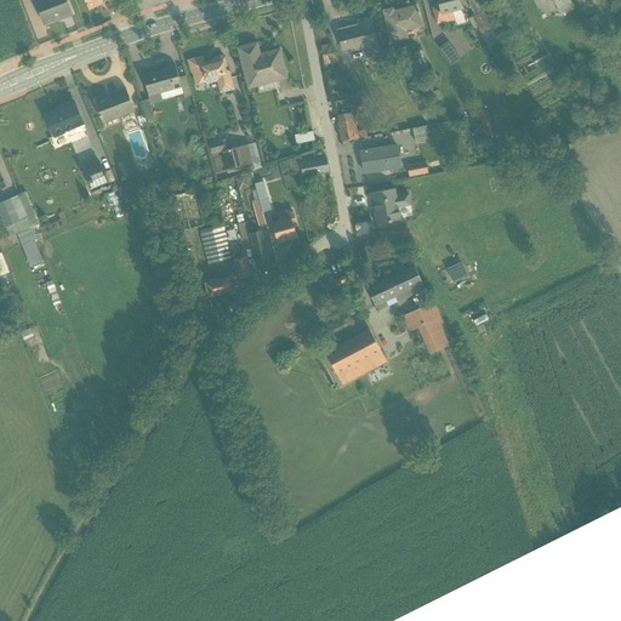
[(34,0),(46,28),(75,16),(68,0),(34,0)]
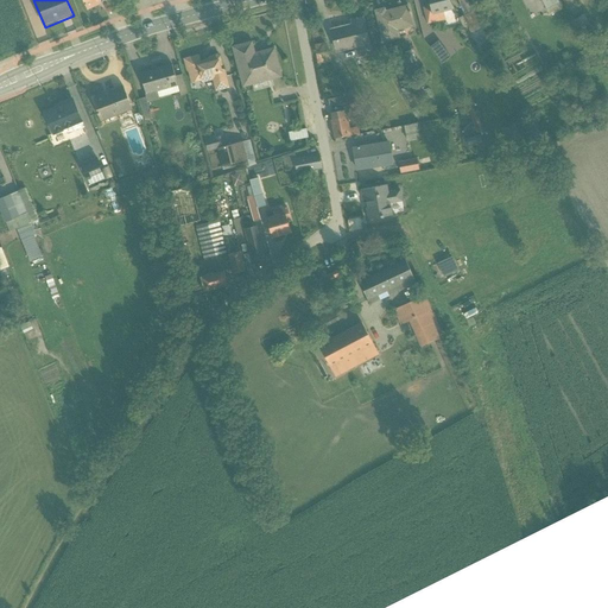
[(84,0),(90,10),(106,2),(103,0),(84,0)]
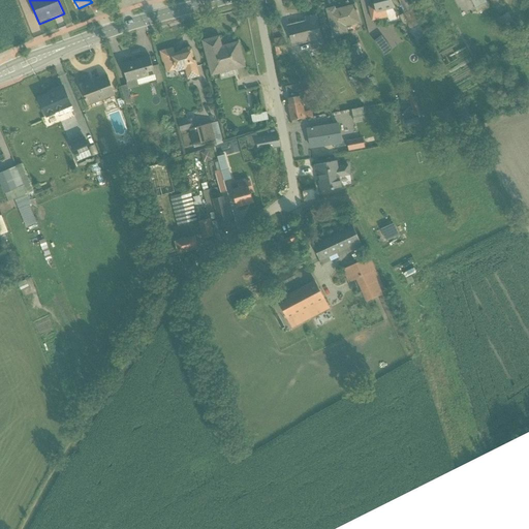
[(386,10),(395,8),(390,0),(372,0),(374,4),(368,6),(372,21),(387,18),(386,10)]
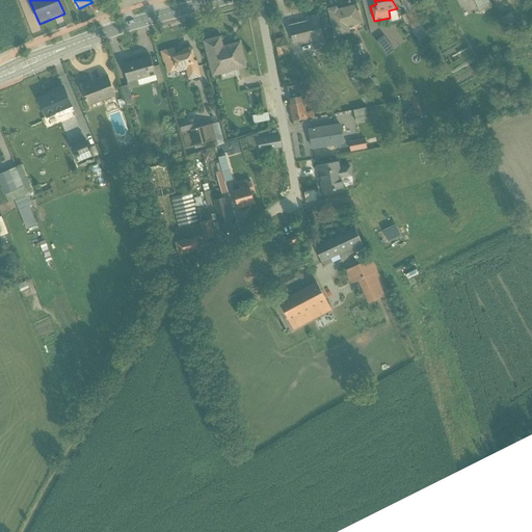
[(396,0),(411,28),(421,23),(408,0),(396,0)]
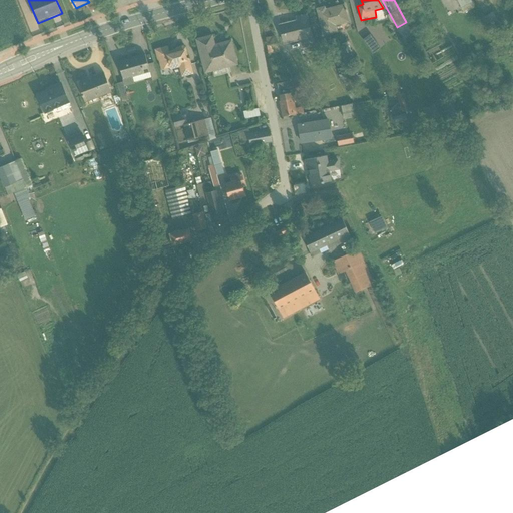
[(333,24),(346,21),(341,3),(322,7),(322,5),(313,7),(320,35),(334,32),(333,24)]
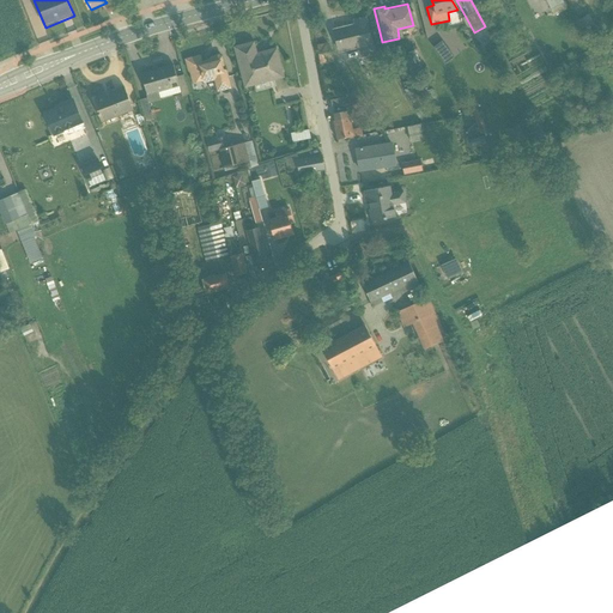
[(352,42),(369,38),(363,14),(349,18),(350,24),(327,29),(337,64),(356,59),(352,42)]
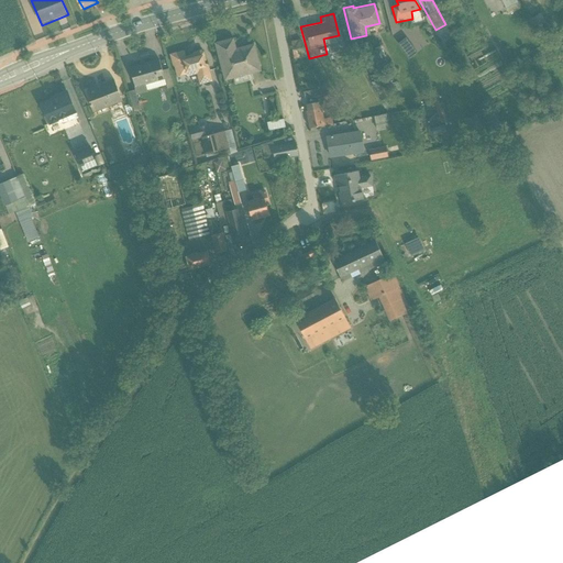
[(416,21),(405,25),(407,33),(419,28),(416,21)]
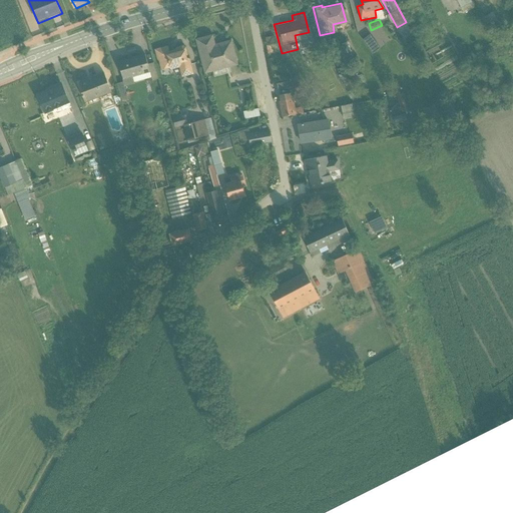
[(206,71),(238,64),(232,37),(217,41),(216,32),(198,36),(206,71)]
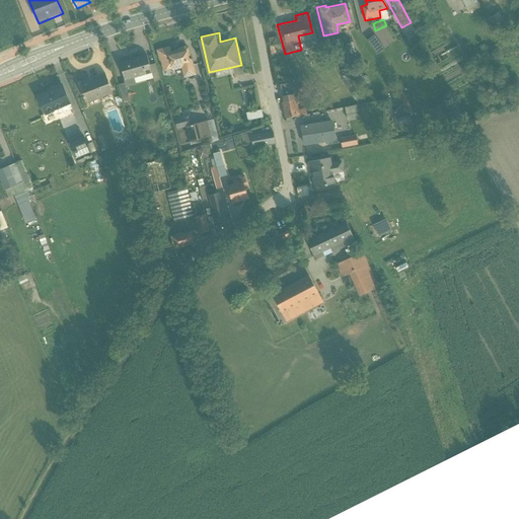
[(405,34),(394,41),(401,54),(413,48),(405,34)]
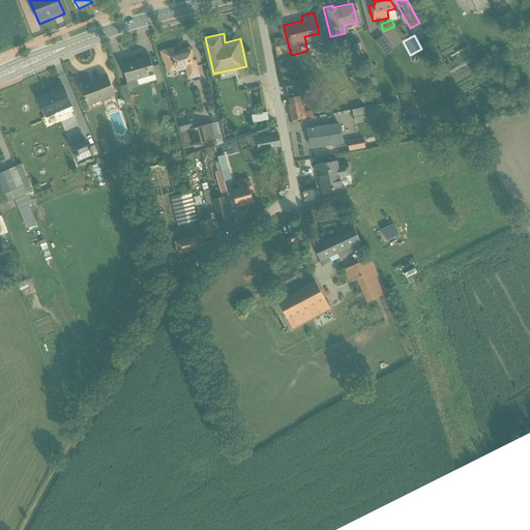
[(186,78),(201,75),(195,48),(175,53),(174,46),(160,49),(168,79),(186,74),(186,78)]
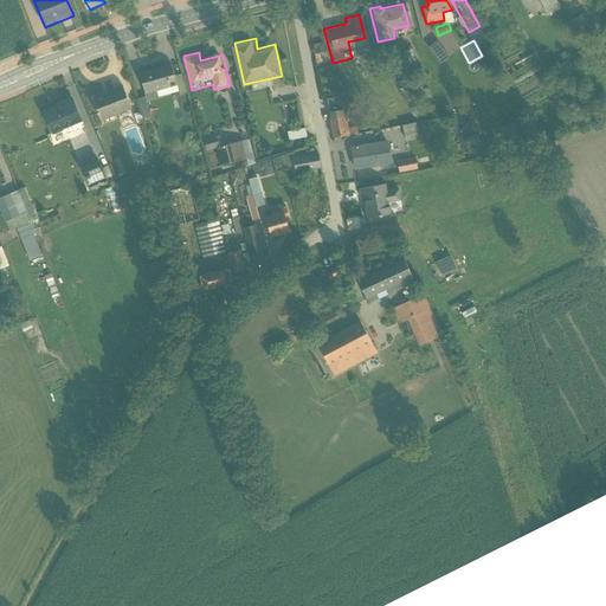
[(148,94),(179,85),(173,63),(142,70),(148,94)]
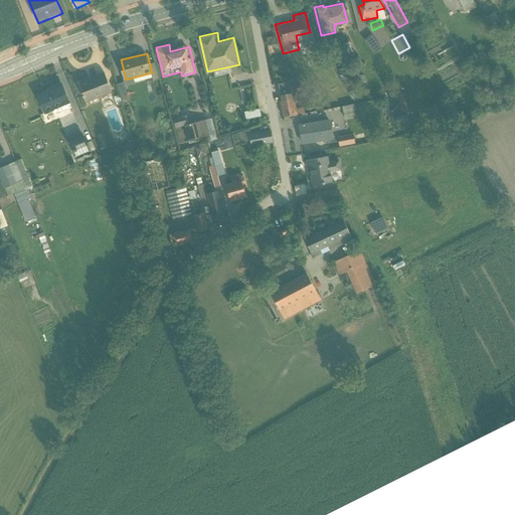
[(88,101),(114,91),(107,71),(80,81),(88,101)]
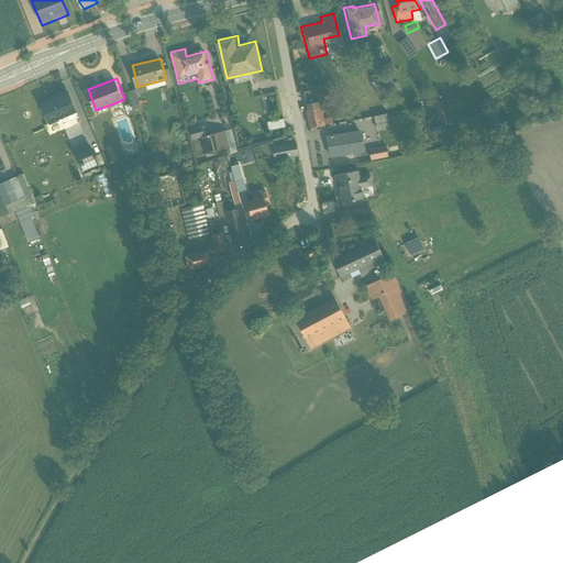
[(51,128),(80,116),(69,88),(40,100),(51,128)]
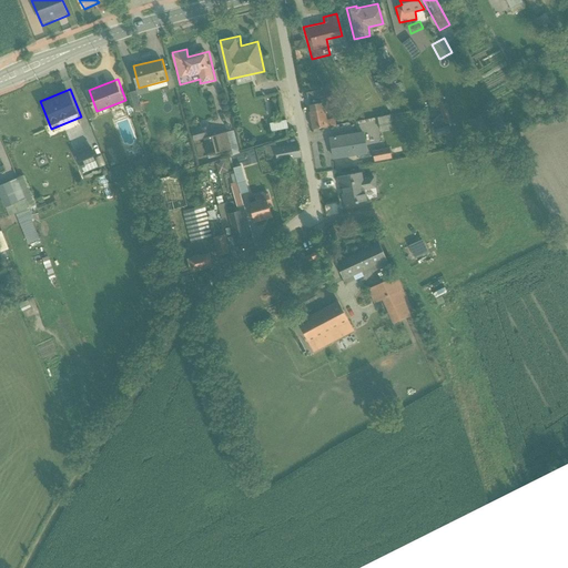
[(307,128),(324,124),(321,102),(303,105),(307,128)]
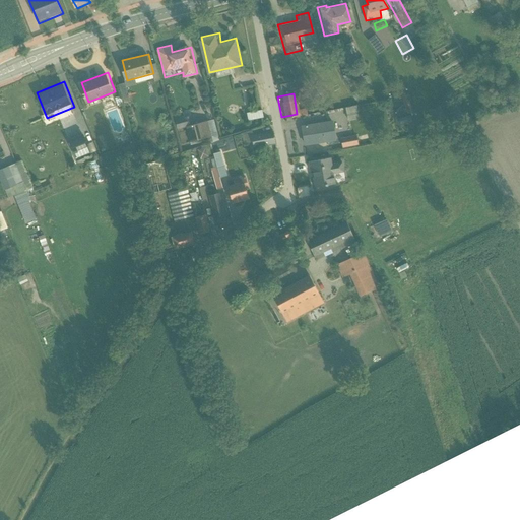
[(352,109),(355,120),(367,118),(364,106),(352,109)]
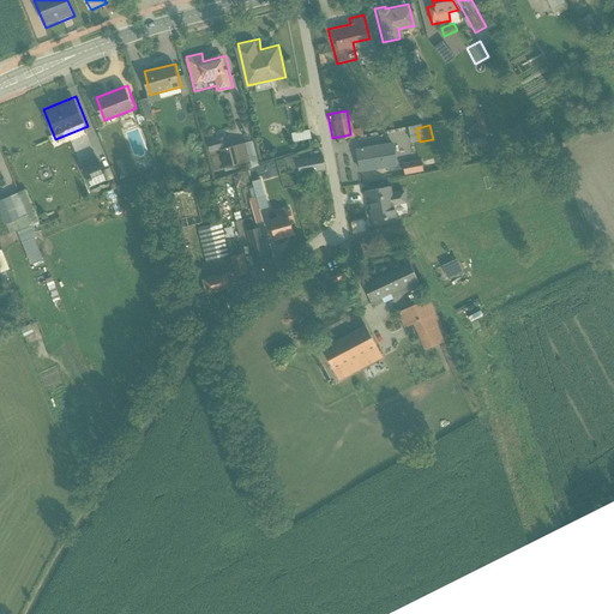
[(299,136),(301,148),(320,143),(318,131),(299,136)]
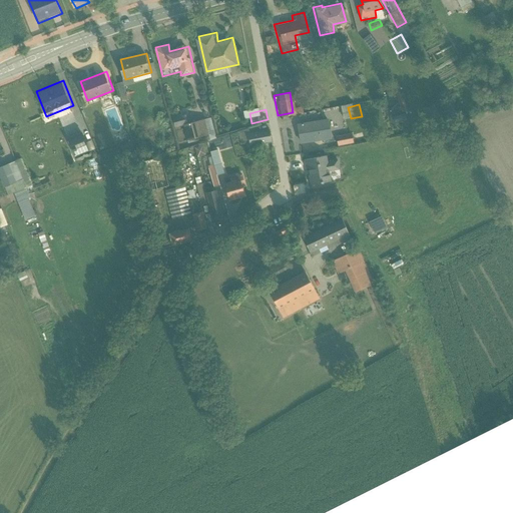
[(201,120),(183,128),(189,143),(207,135),(201,120)]
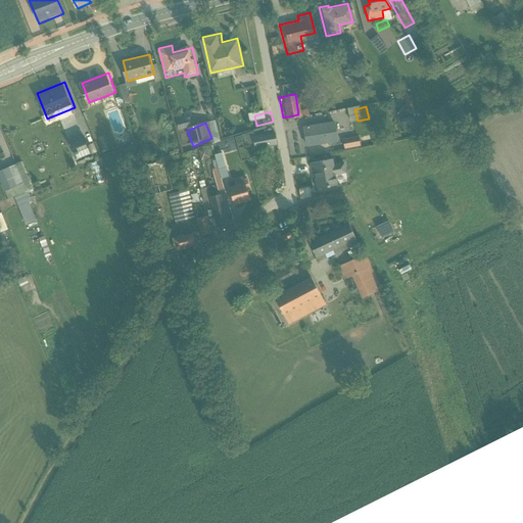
[(302,145),(334,141),(331,123),(300,127),(302,145)]
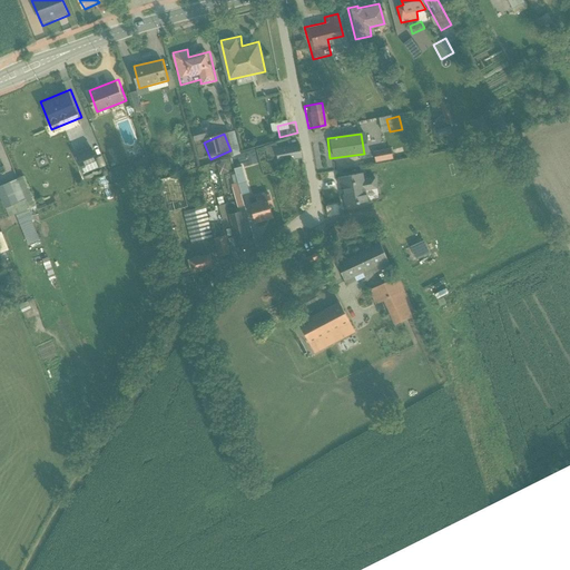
[(279,164),(303,159),(300,140),(276,144),(279,164)]
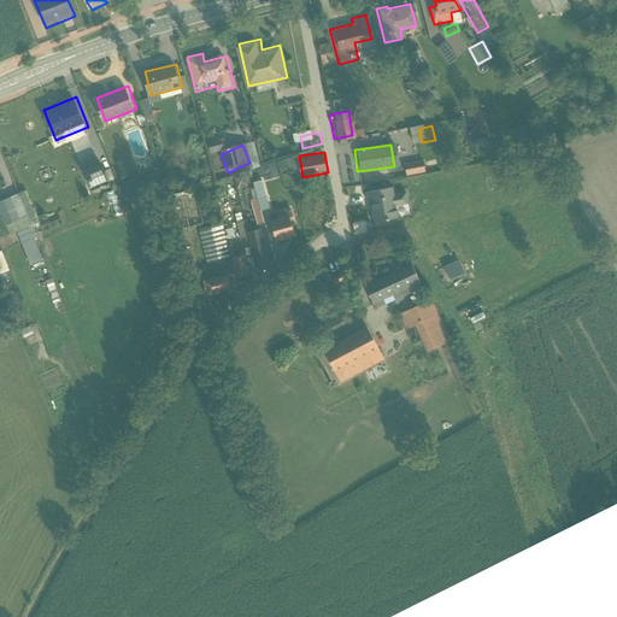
[(106,180),(97,159),(80,168),(90,189),(106,180)]
